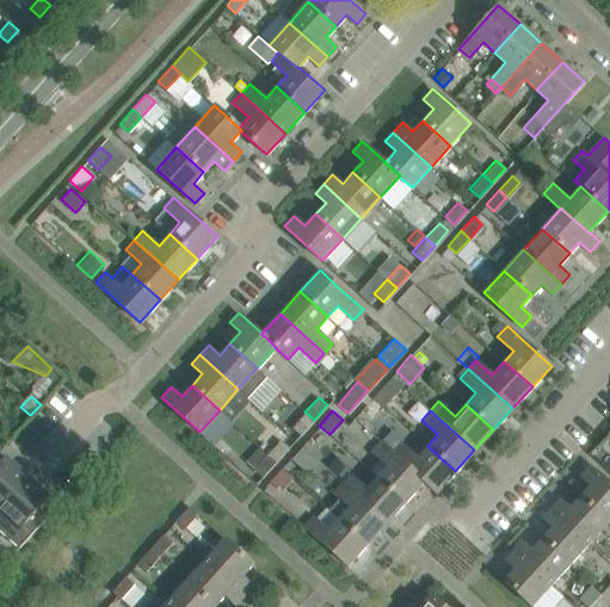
[(300,434),(314,420),(305,412),(291,426),(300,434)]
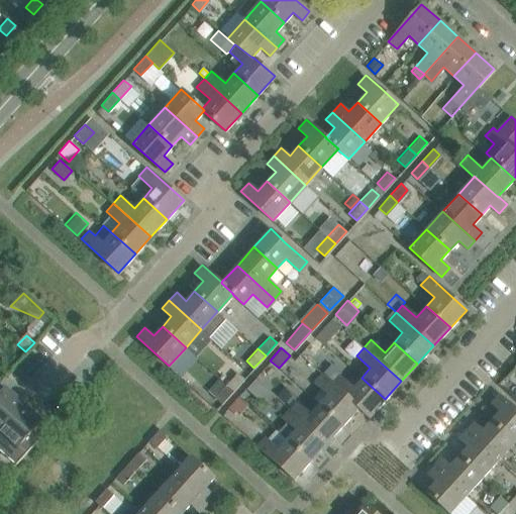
[(233,391),(244,378),(237,372),(226,384),(233,391)]
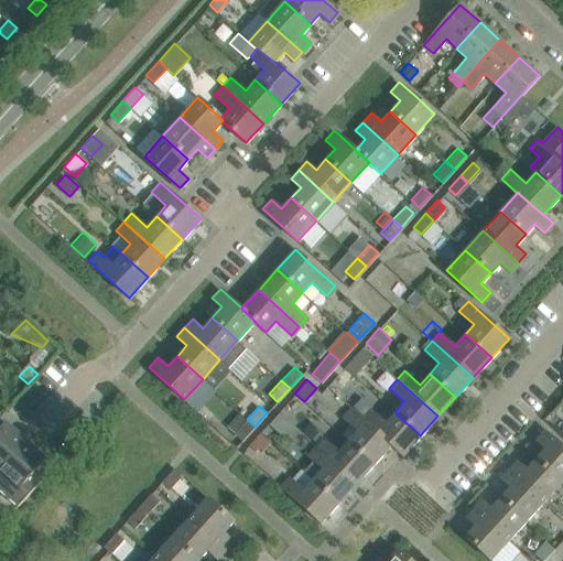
[(391,444),(363,418),(363,417),(352,407),(343,416),(357,429),(347,441),(374,464),(391,444)]
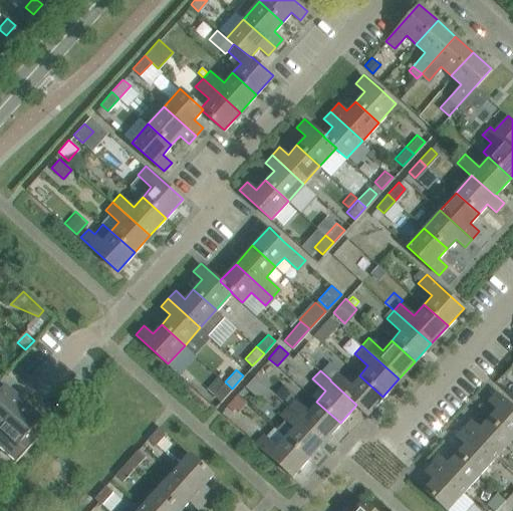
[(382,397),(359,375),(351,385),(337,372),(330,379),(330,380),(356,405),(366,415),(382,397)]
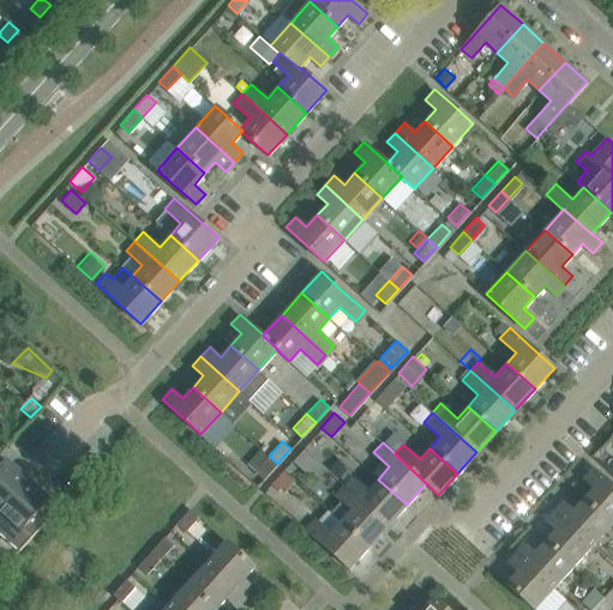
[(301,450),(290,461),(302,471),(313,459),(301,450)]
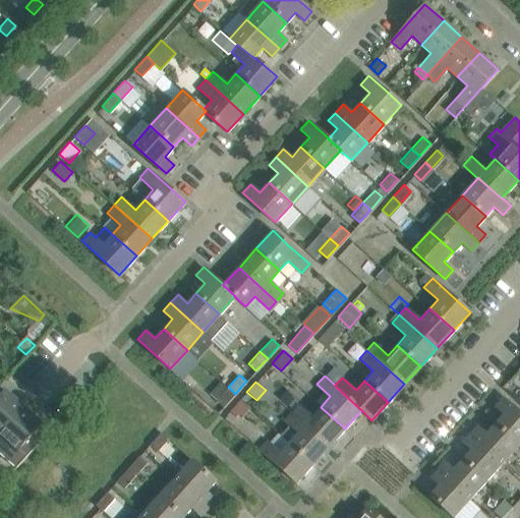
[(224,406),(235,394),(228,387),(216,400),(224,406)]
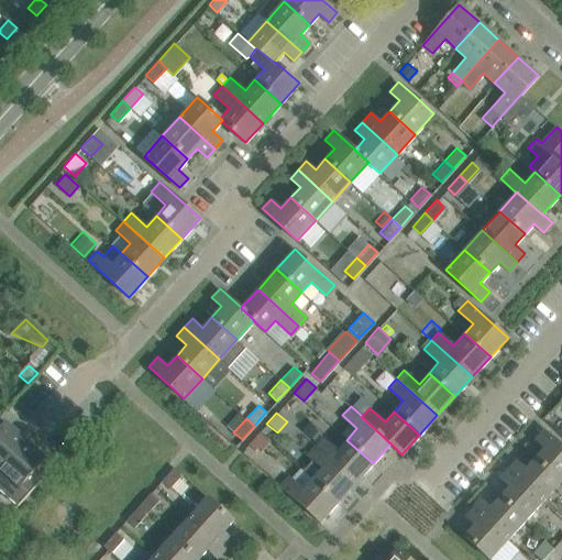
[(0,468),(25,440),(6,423),(0,429),(0,468)]
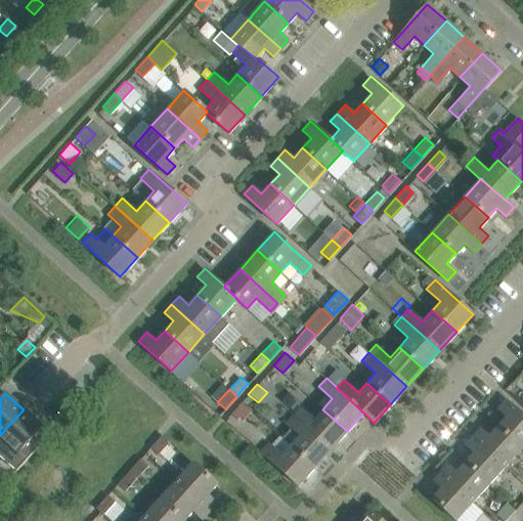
[(522,415),(506,399),(497,407),(507,416),(497,426),(520,446),(522,448),(522,415)]
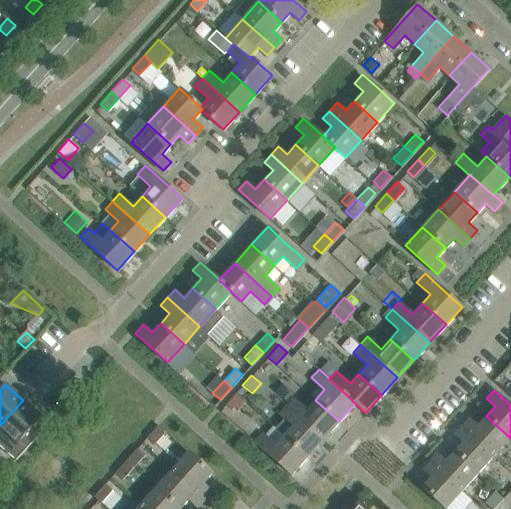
[(235,392),(225,404),(231,409),(241,398),(235,392)]
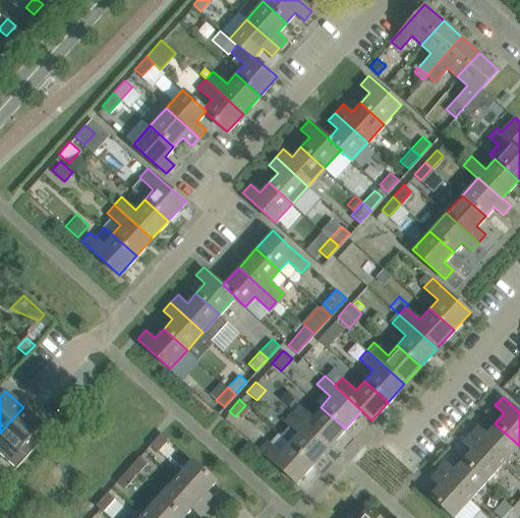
[(345,428),(321,407),(311,416),(298,404),(291,413),(329,447),(345,428)]
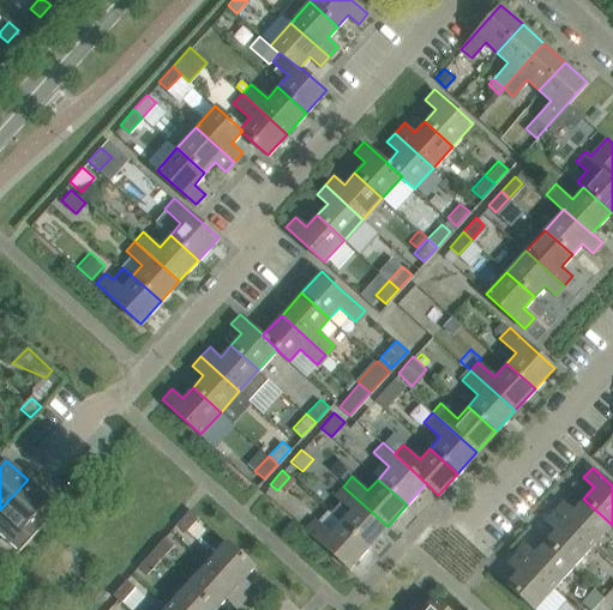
[(48,499),(28,479),(0,509),(0,532),(19,549),(48,517),(38,509),(48,499)]
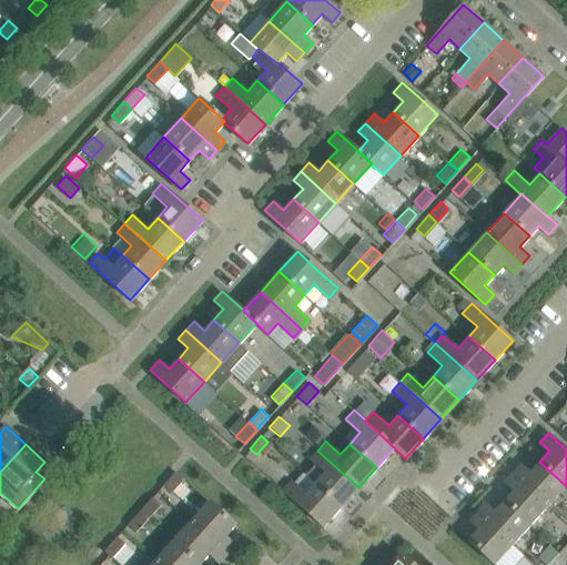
[(358,487),(317,451),(310,458),(324,472),(314,483),(341,506),(358,487)]
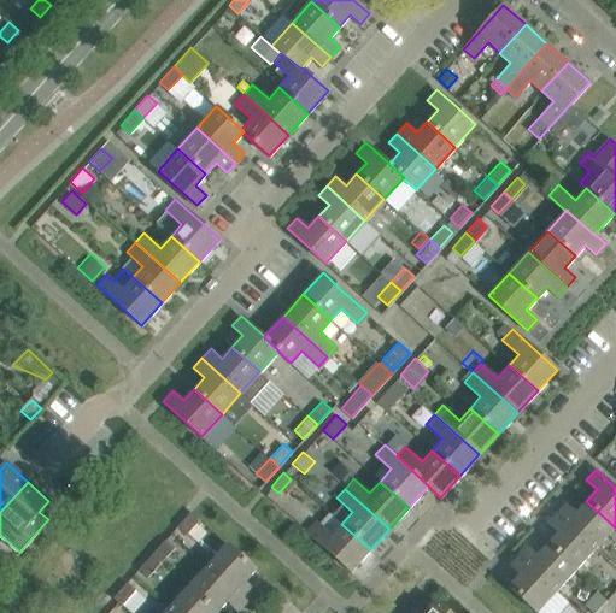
[(612,525),(586,501),(575,512),(565,502),(556,512),(594,547),(612,525)]
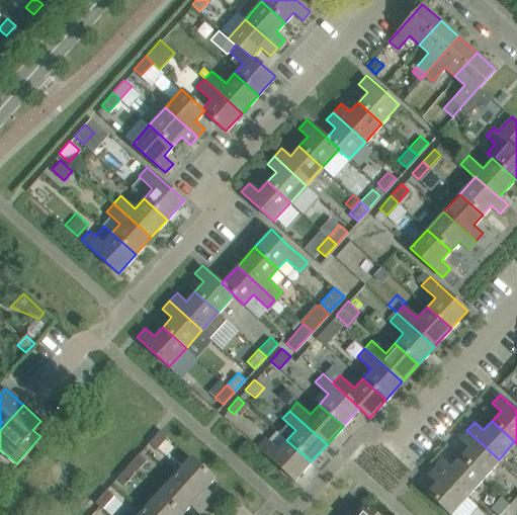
[(156,447),(167,435),(160,428),(149,441),(156,447)]
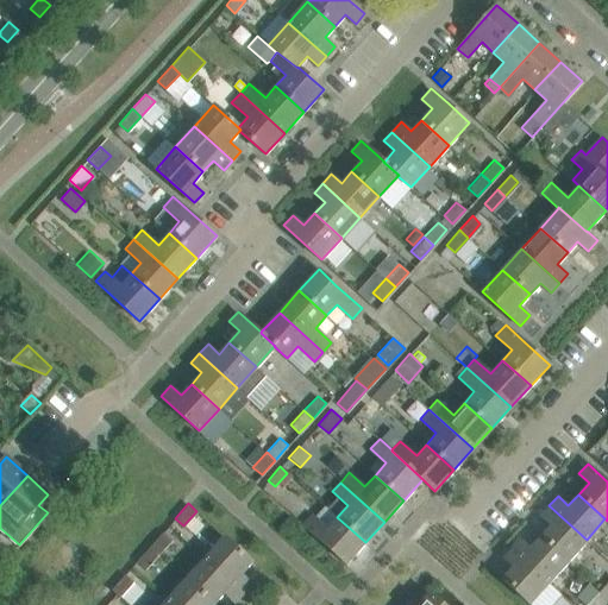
[(587,540),(549,505),(540,515),(551,524),(540,536),(568,561),(587,540)]
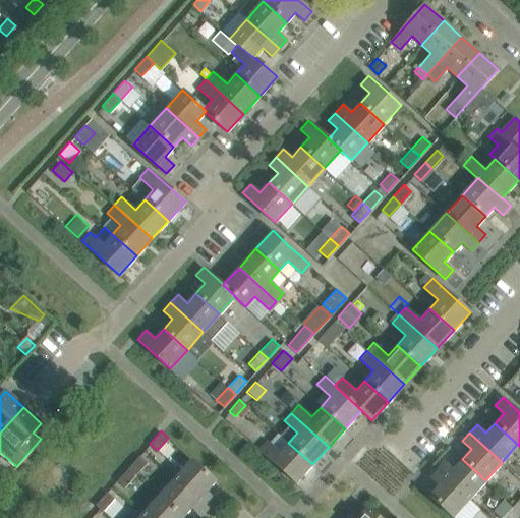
[(312,464),(288,443),(280,451),(267,440),(258,448),(296,482),(312,464)]
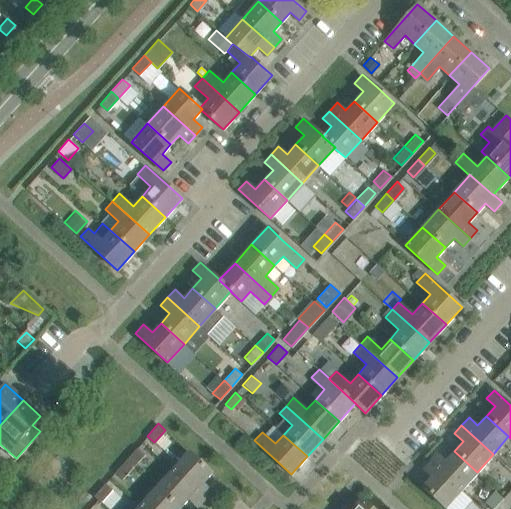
[(137,447),(126,459),(133,466),(144,453),(137,447)]
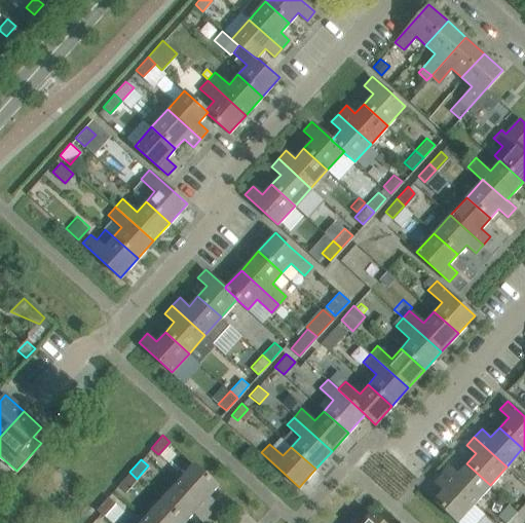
[(208,495),(218,485),(194,463),(177,482),(210,512),(217,503),(208,495)]
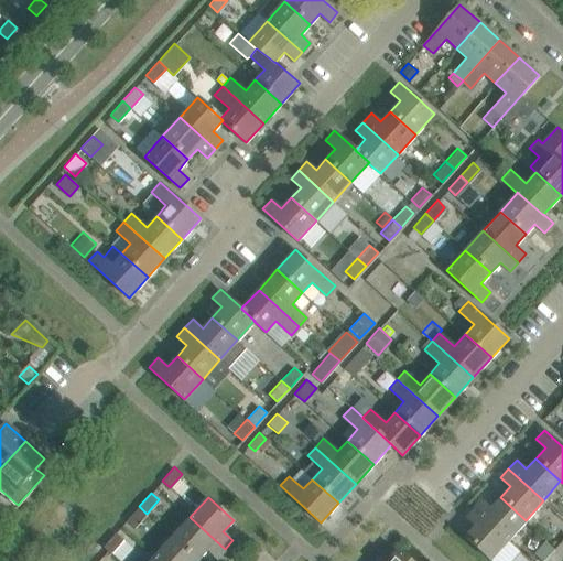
[(526,520),(500,497),(491,507),(482,498),(474,507),(508,539),(526,520)]
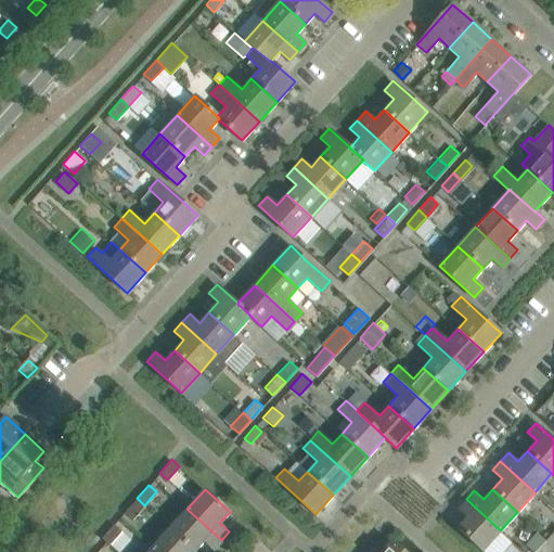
[(132,518),(144,505),(137,498),(125,512),(132,518)]
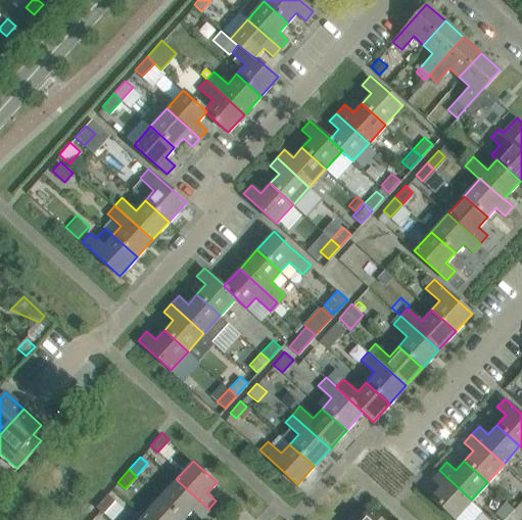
[(471,500),(439,470),(431,478),(440,486),(431,497),(455,518),(471,500)]
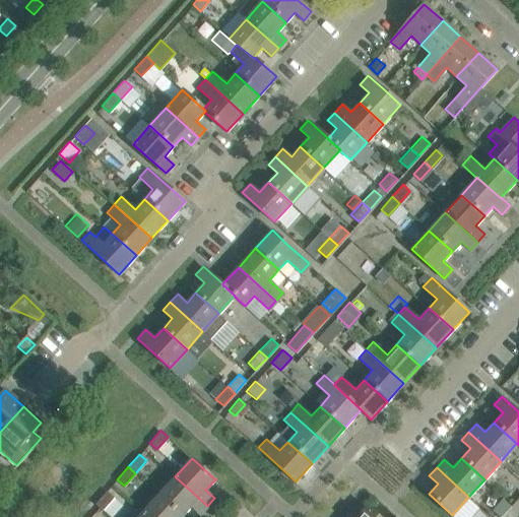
[(207,506),(175,476),(158,495),(182,516),(191,506),(200,514),(207,506)]
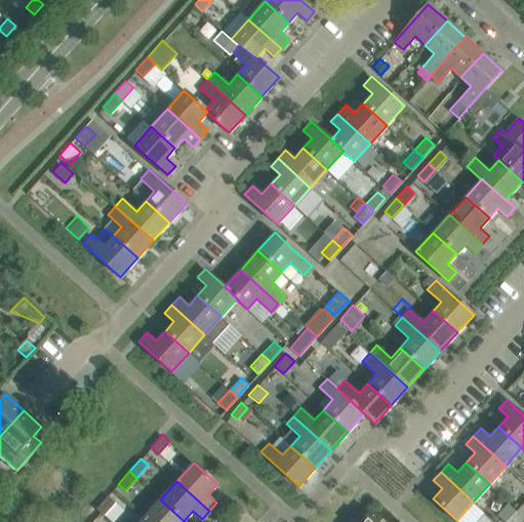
[(104,514),(115,502),(108,495),(96,508),(104,514)]
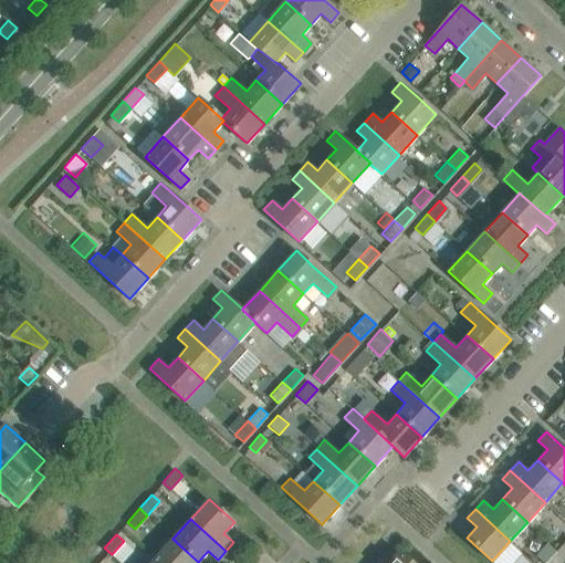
[(196,562),(198,562),(173,539),(156,558),(161,562),(196,562)]
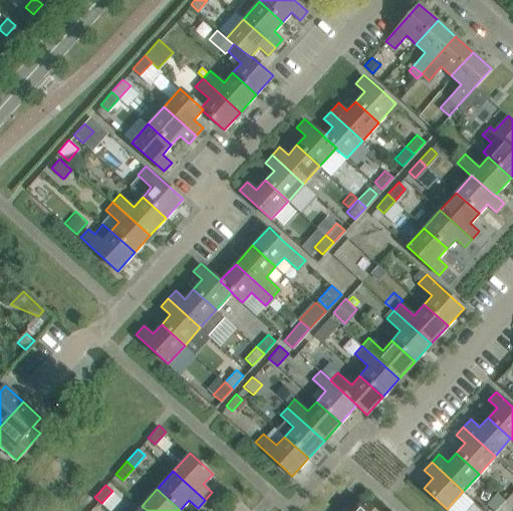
[(354,509),(352,510),(373,510),(356,495),(348,504),(354,509)]
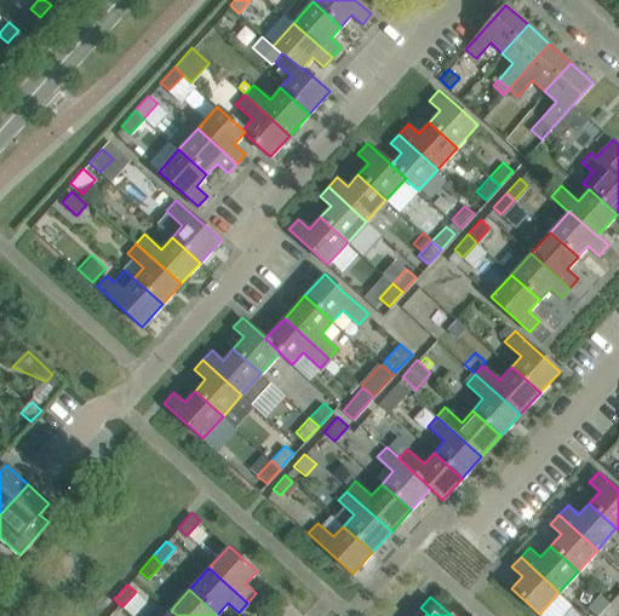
[(596,615),(611,615),(618,608),(611,600),(596,615)]
